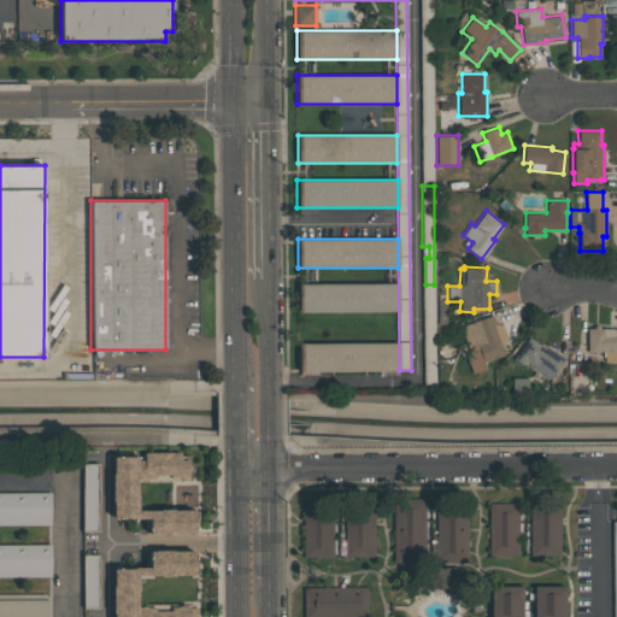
[(398,283),(398,312),(298,312),(298,283),(398,283)]
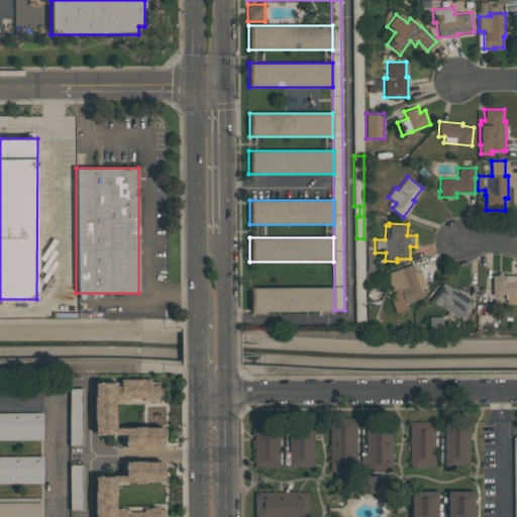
[(422,297),(406,304),(408,309),(396,313),(389,296),(393,295),(386,274),(413,264),(415,271),(420,273),(425,284),(419,289),(422,297)]
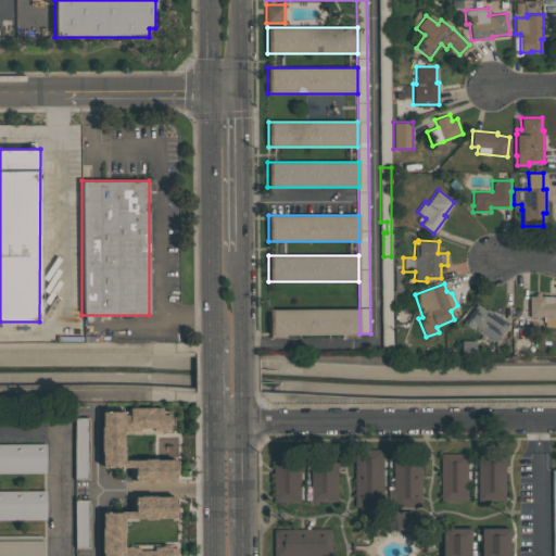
[(382,349),(392,349),(391,289),(380,289),(382,349)]
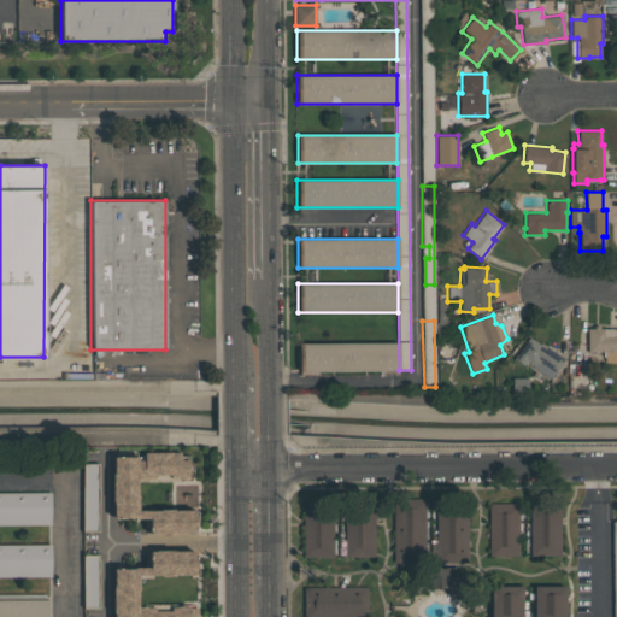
[(616,329),(616,363),(604,363),(604,357),(603,357),(603,352),(587,352),(587,328),(594,328),(594,325),(599,325),(599,328),(605,328),(612,328),(612,329),(616,329)]
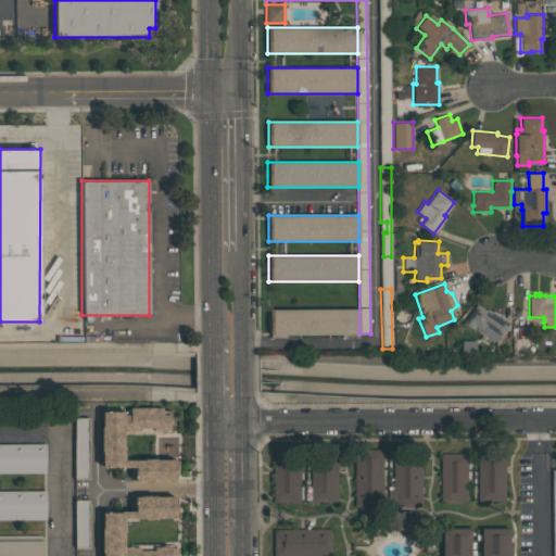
[(509,324),(496,342),(474,327),(471,329),(463,324),(477,303),(487,310),(488,308),(509,324)]
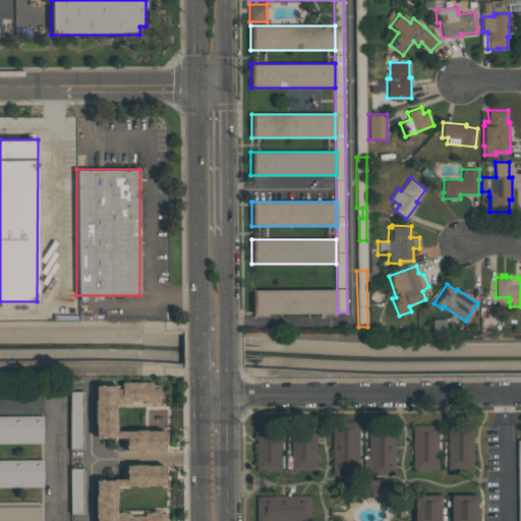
[(337,313),(252,313),(252,289),(337,289),(337,313)]
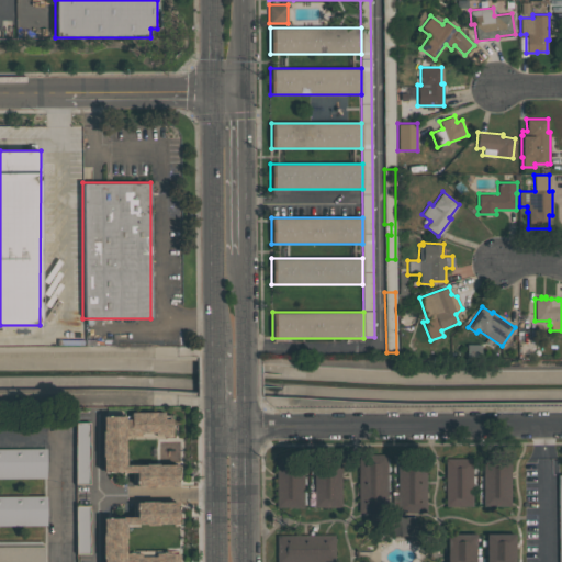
[(125,464),(145,464),(145,463),(158,463),(158,465),(178,464),(178,487),(133,487),(133,472),(121,473),(121,472),(102,472),(102,457),(101,457),(101,431),(102,431),(102,416),(124,416),(124,415),(130,415),(130,412),(164,412),(164,415),(171,415),(171,436),(166,436),(166,437),(164,437),(164,438),(124,439),(124,451),(125,451),(125,464)]
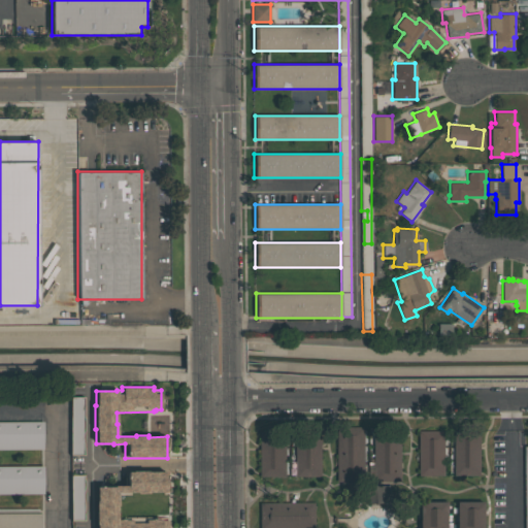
[(84,455),(84,397),(71,397),(72,456),(84,455)]
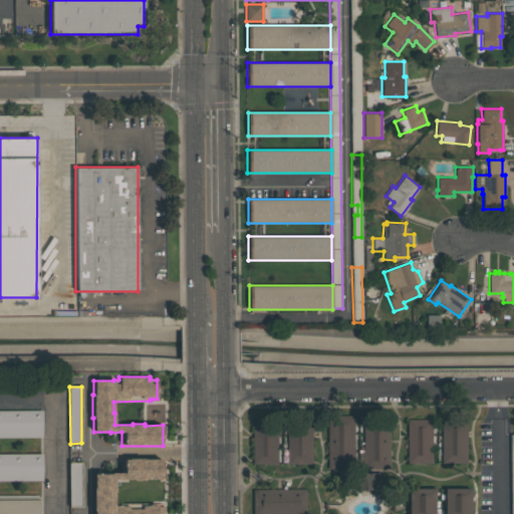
[(42,438),(0,438),(0,410),(42,410),(42,438)]
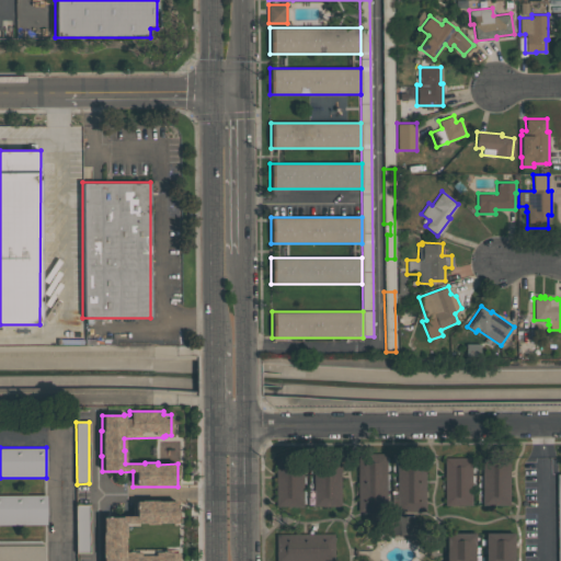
[(357,512),(357,453),(386,453),(386,512),(357,512)]
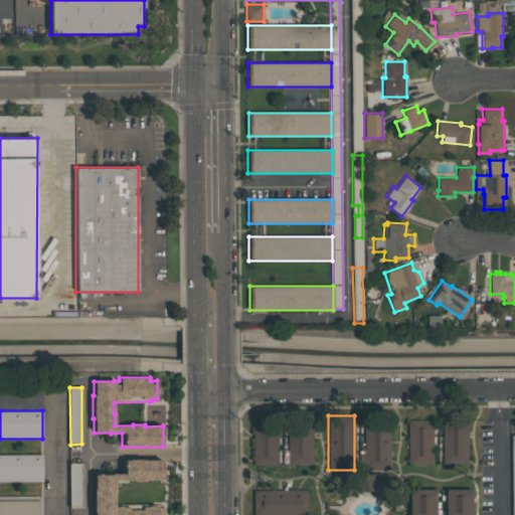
[(364,470),(364,415),(390,415),(390,470),(364,470)]
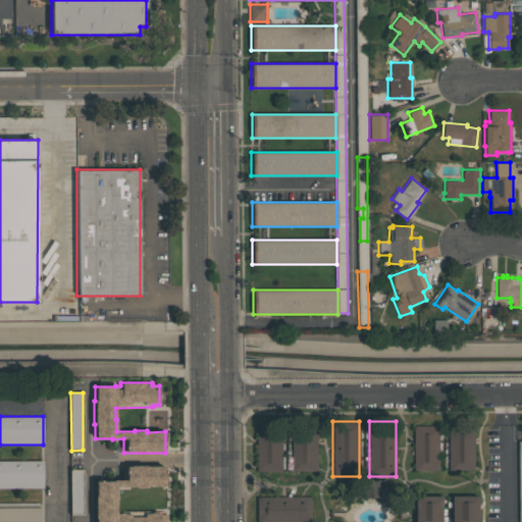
[(474,424),(474,470),(448,470),(448,424),(474,424)]
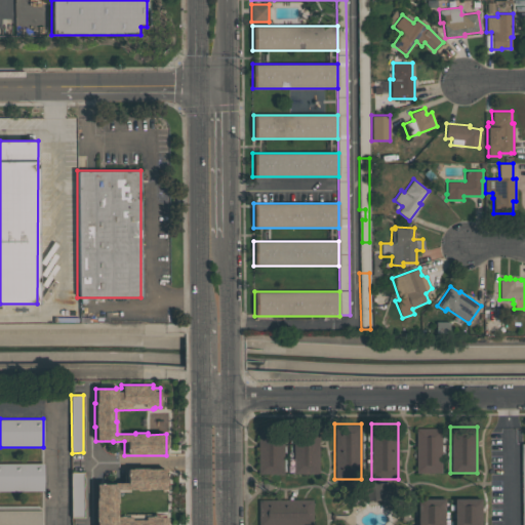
[(319,474),(293,474),(293,428),(319,428),(319,474)]
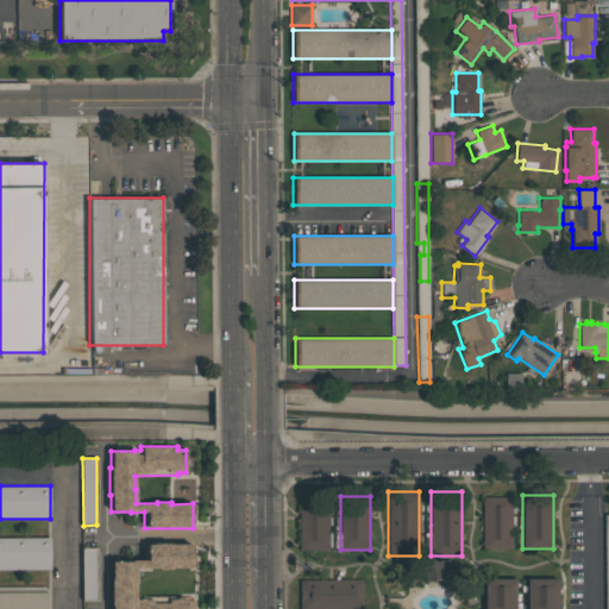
[(512,496),(512,548),(482,548),(482,496),(512,496)]
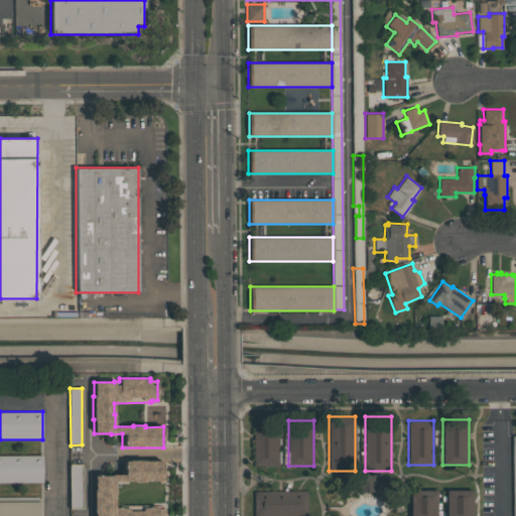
[(253,466),(253,421),(278,421),(278,466),(253,466)]
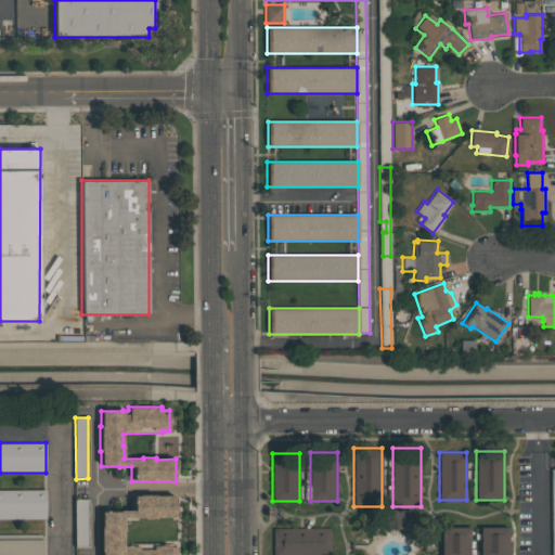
[(0,490),(47,490),(47,520),(0,520),(0,490)]
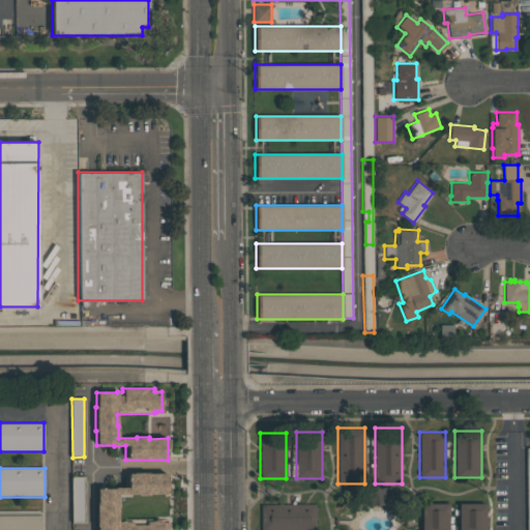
[(119,496),(131,496),(131,494),(138,494),(138,495),(149,495),(149,494),(168,494),(168,472),(127,473),(127,487),(114,487),(114,488),(97,488),(97,502),(96,502),(96,526),(97,526),(97,529),(170,529),(170,522),(163,522),(163,521),(157,521),(157,520),(155,520),(155,519),(118,519),(118,507),(119,507),(119,496)]
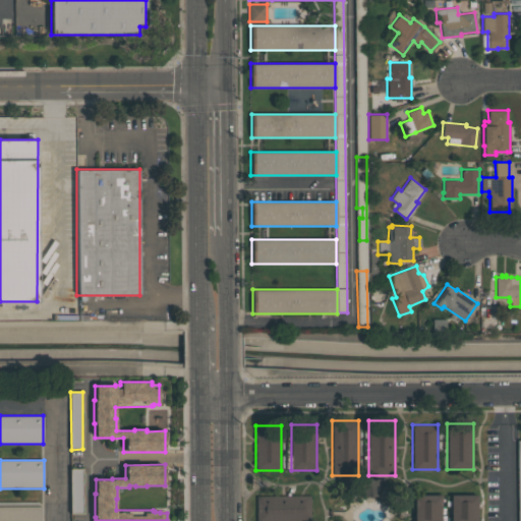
[(82,469),(70,469),(70,514),(83,514),(82,469)]
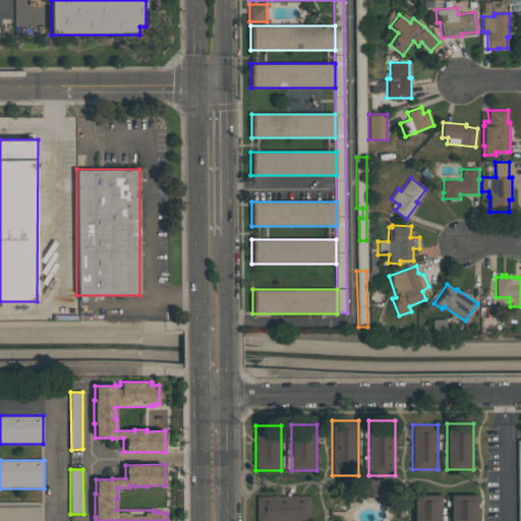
[(386,496),(355,496),(355,478),(386,478),(386,496)]
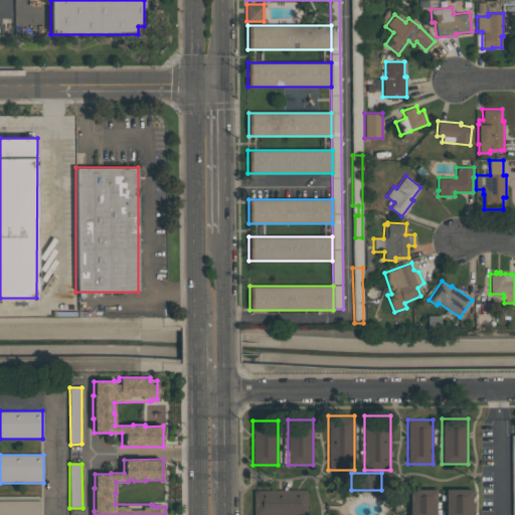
[(436,514),(409,514),(409,489),(436,489),(436,514)]
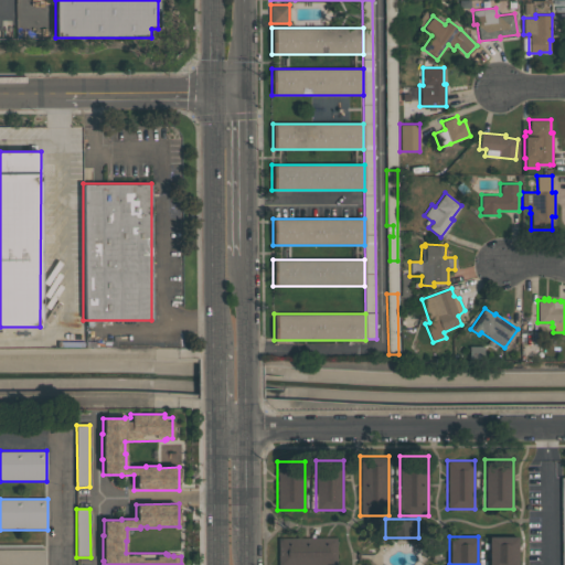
[(518,536),(518,564),(488,564),(488,536),(518,536)]
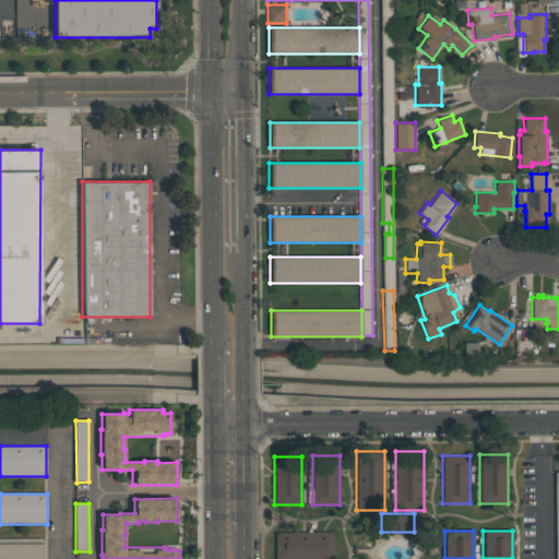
[(332,532),(332,558),(275,558),(275,532),(332,532)]
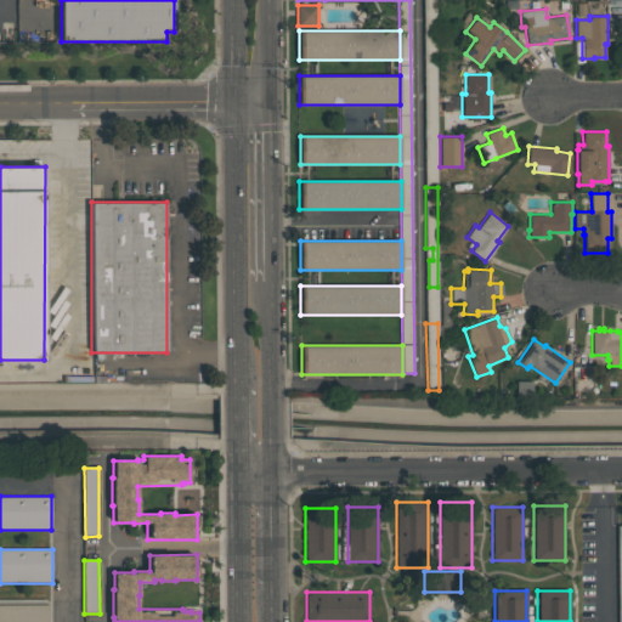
[(49,621),(0,621),(0,604),(49,604),(49,621)]
